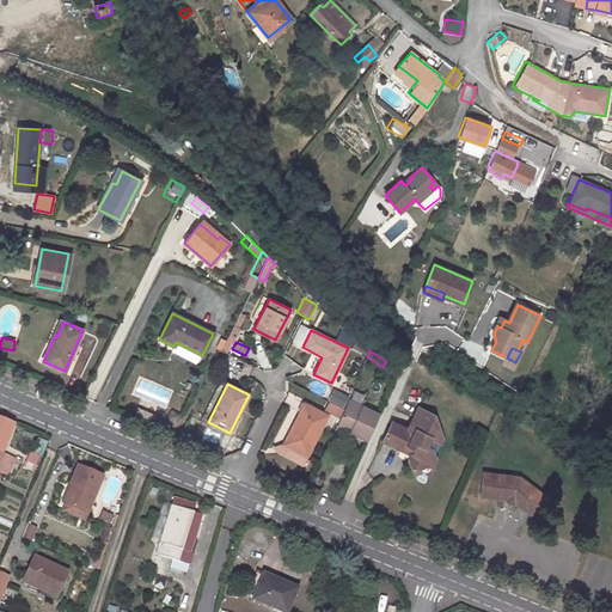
[(337,424),(368,439),(380,414),(348,399),(337,424)]
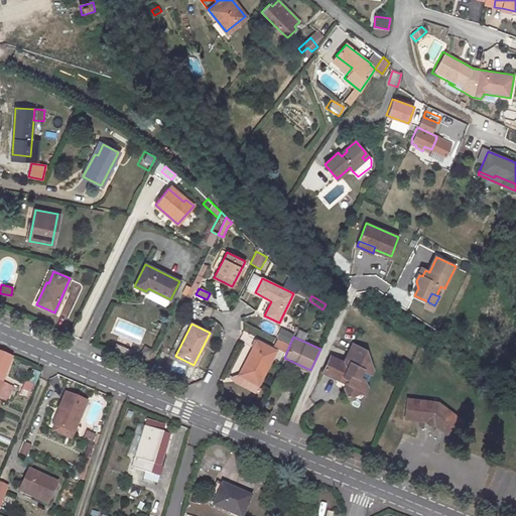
[(276,350),(257,340),(239,374),(259,384),(276,350)]
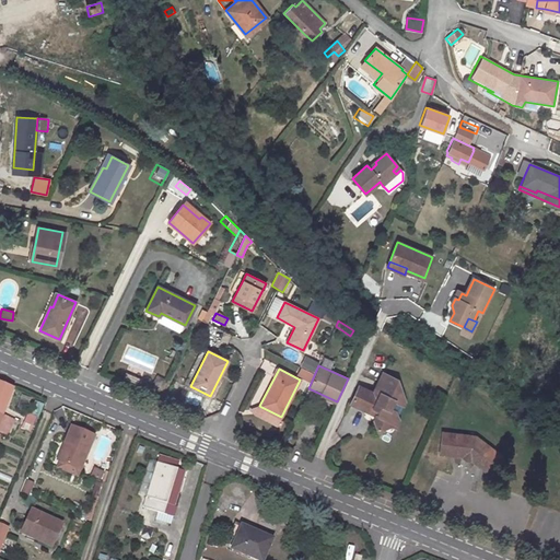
[(310,381),(313,375),(303,370),(300,376),(310,381)]
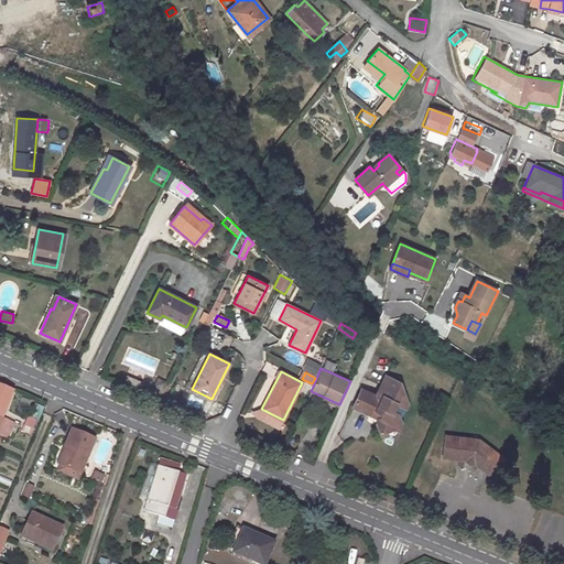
[(392,411),(397,403),(405,409),(408,404),(404,394),(397,391),(400,382),(386,376),(376,396),(361,389),(354,407),(368,413),(370,409),(381,414),(379,418),(376,423),(380,433),(389,430),(391,426),(398,431),(402,422),(399,414),(392,411)]
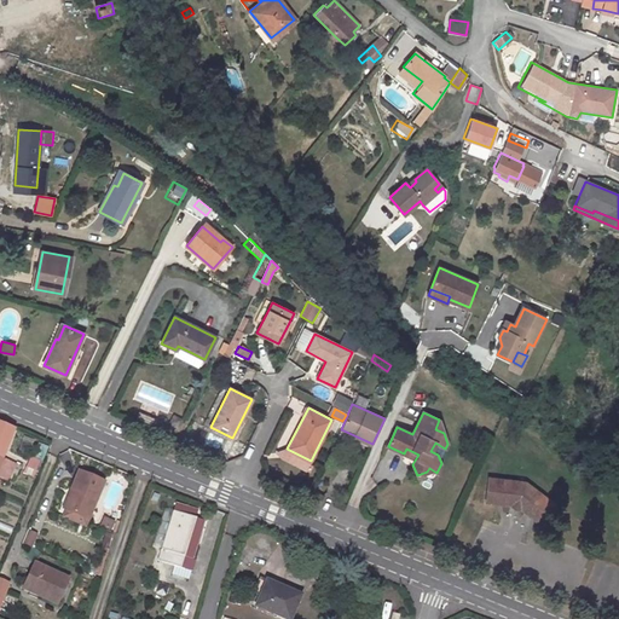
[(174,416),(171,423),(178,427),(181,420),(174,416)]
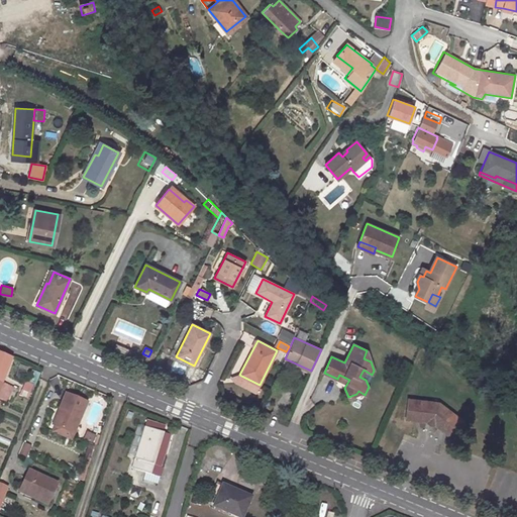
[(0,384),(11,357),(0,352),(0,384)]
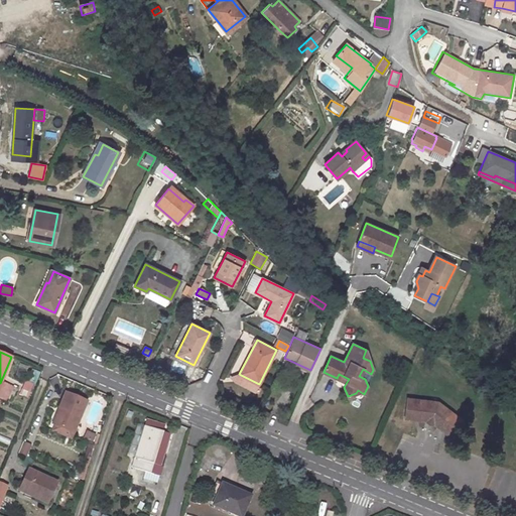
[(236,382),(255,391),(259,384),(239,374),(232,377),(236,382)]
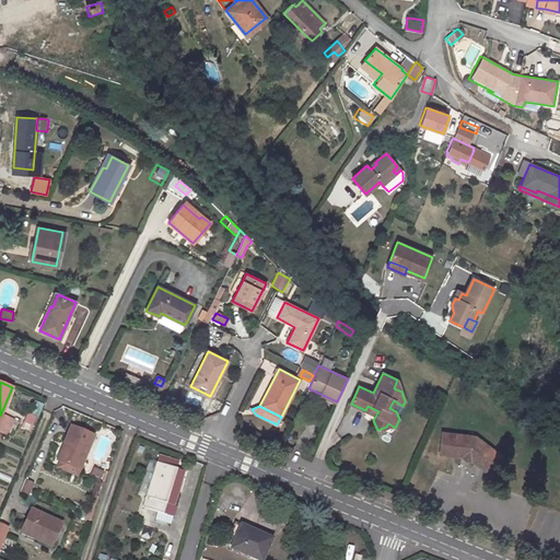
[(368,406),(365,410),(376,415),(378,411),(368,406)]
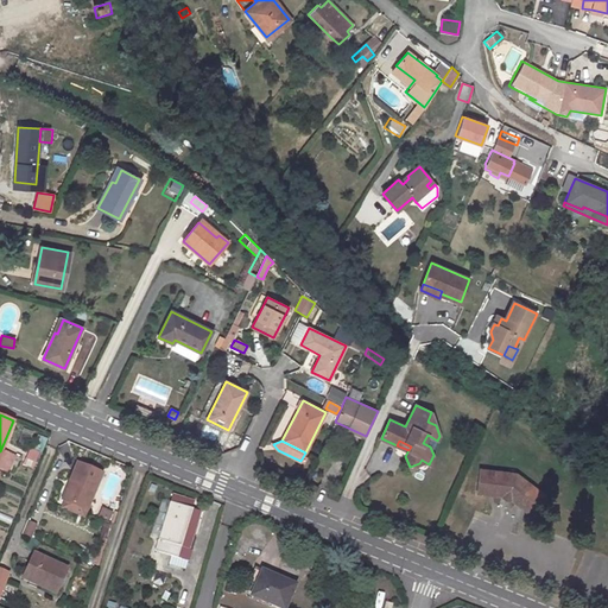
[(30,449),(25,458),(35,463),(39,453),(30,449)]
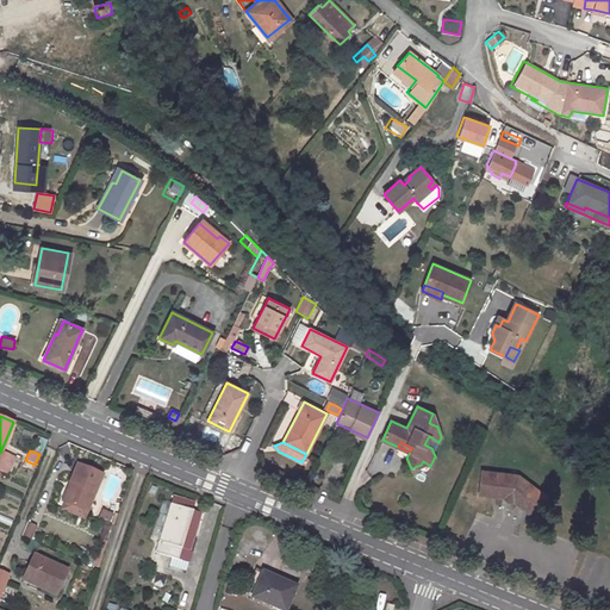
[(73,483),(66,502),(87,511),(103,474),(78,464),(70,481),(73,483)]
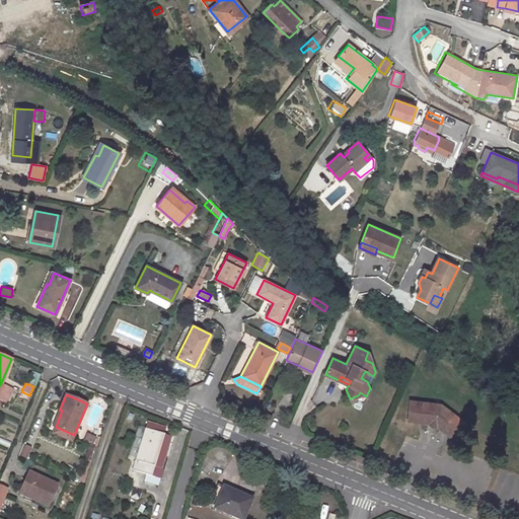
[(427,423),(436,427),(452,439),(464,424),(439,404),(410,400),(405,420),(427,423)]
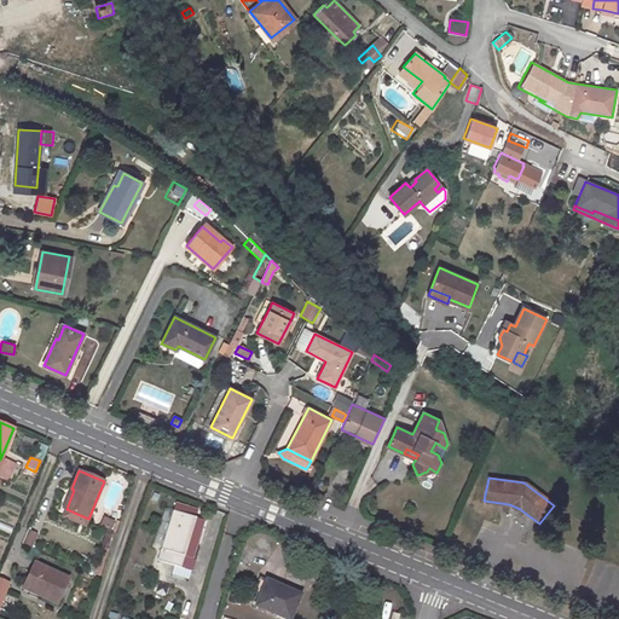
[(67,509),(74,490),(71,489),(63,508),(67,509)]
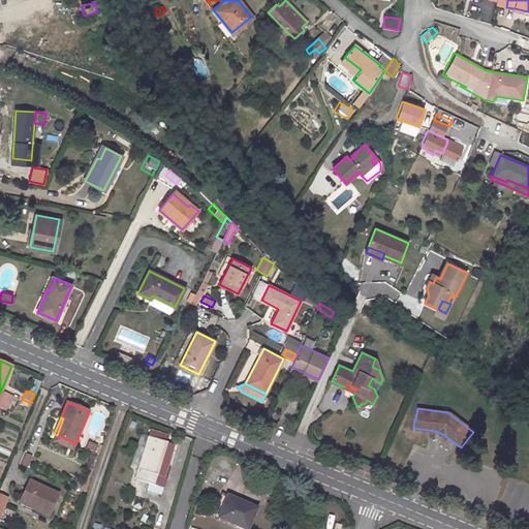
[(148,436),(135,479),(154,485),(157,475),(167,442),(148,436)]
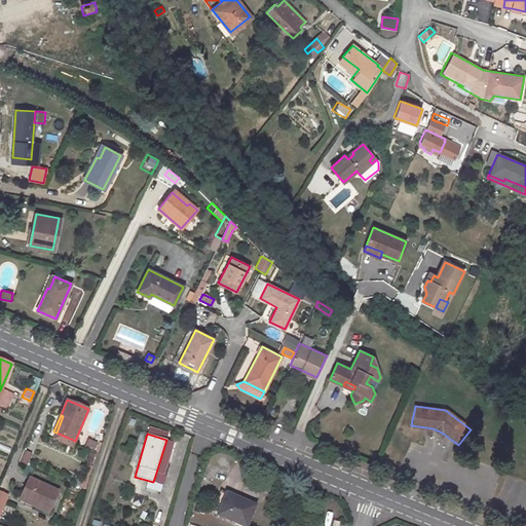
[(87,436),(83,447),(95,451),(99,441),(87,436)]
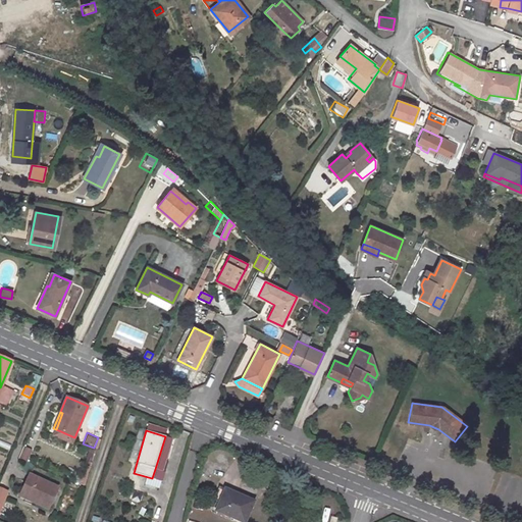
[(161,471),(172,438),(165,436),(155,469),(161,471)]
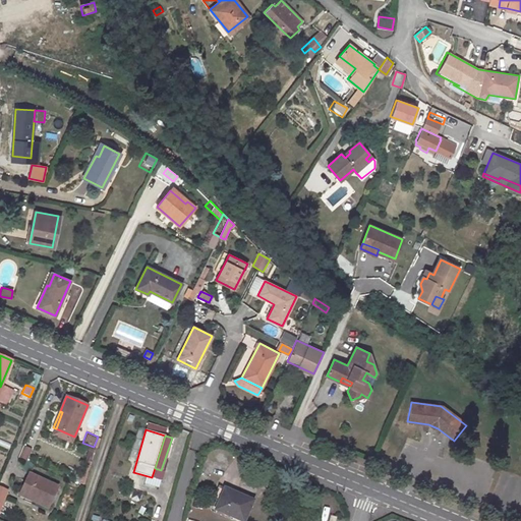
[(25,460),(31,449),(23,445),(18,457),(25,460)]
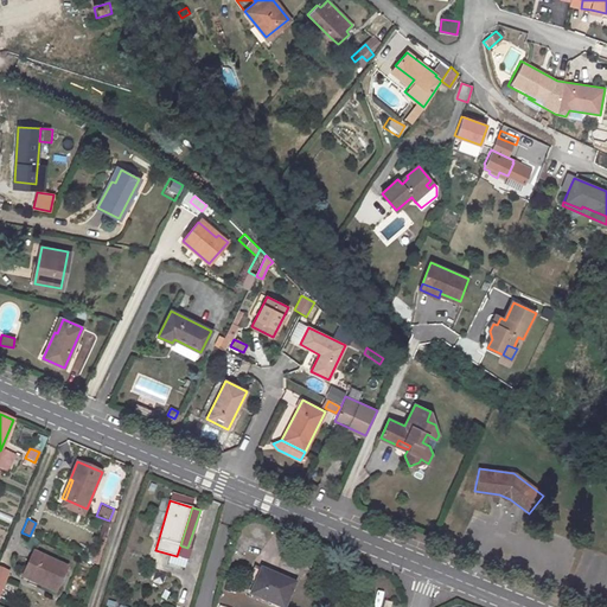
[(106,538),(109,525),(102,523),(98,537),(106,538)]
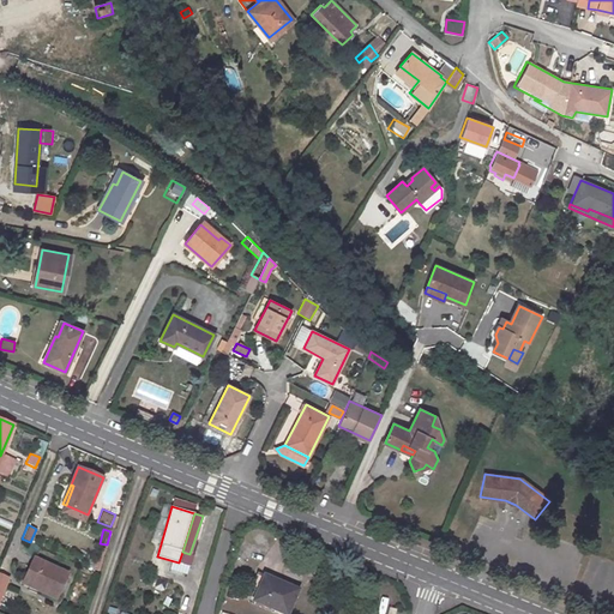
[(100,546),(94,566),(98,567),(104,547),(100,546)]
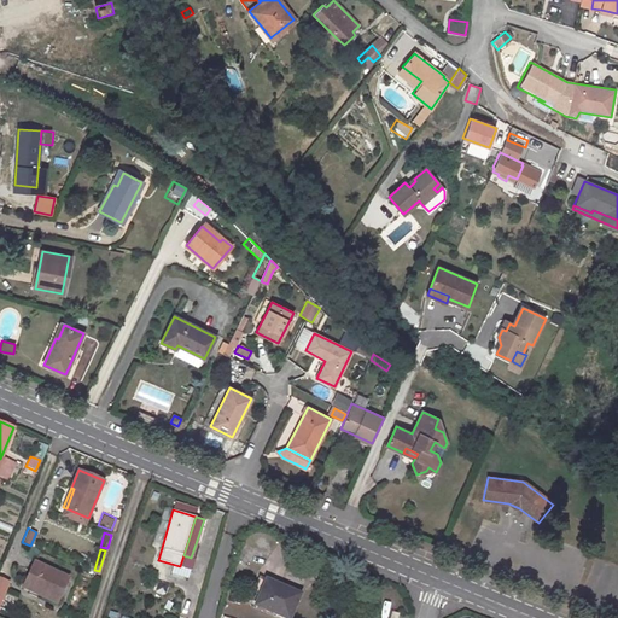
[(33,561),(22,587),(57,601),(68,577),(33,561)]
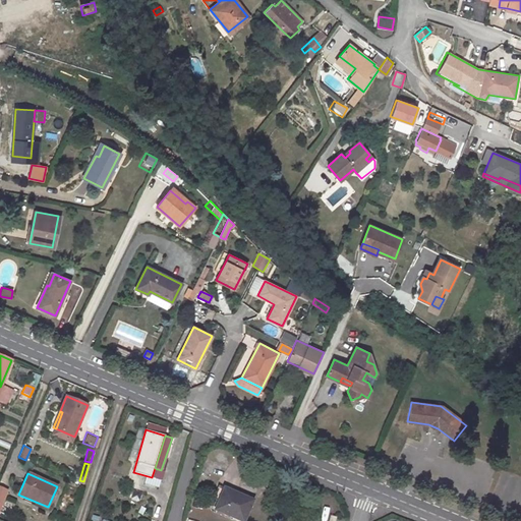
[(224,487),(218,484),(213,498),(219,501),(224,487)]
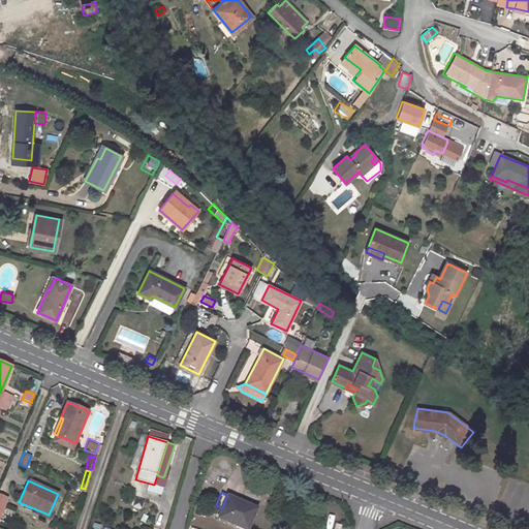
[(218,518),(244,528),(248,528),(257,507),(227,495),(222,508),(218,518)]
